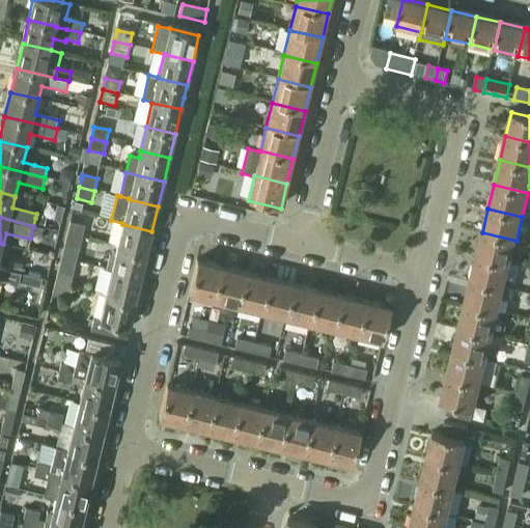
[(71,223),(67,234),(83,239),(86,227),(71,223)]
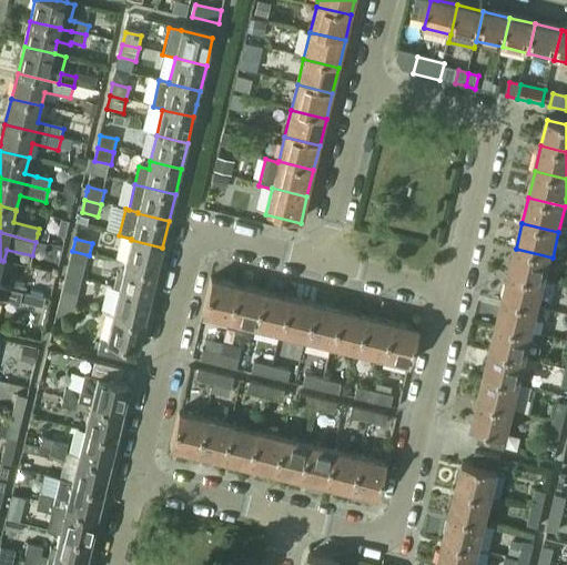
[(125,264),(157,272),(162,248),(131,240),(125,264)]
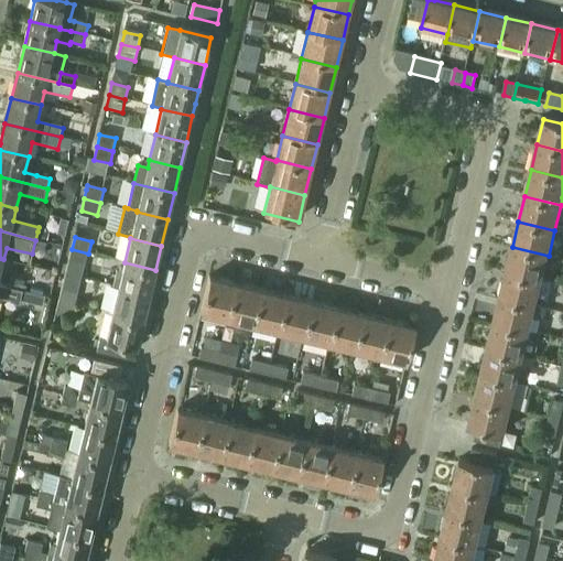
[(542,282),(549,256),(512,247),(506,273),(542,282)]
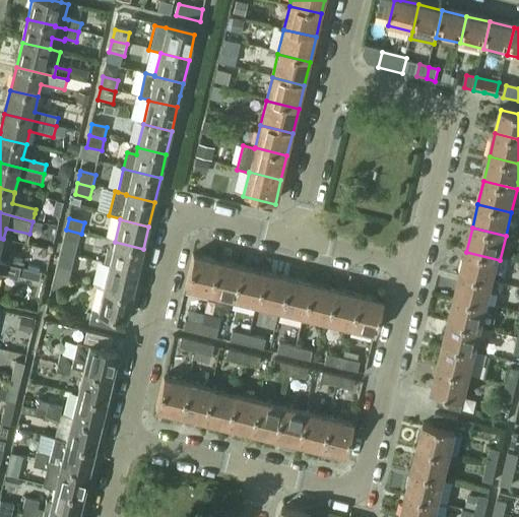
[(66,230),(63,243),(78,247),(81,234),(66,230)]
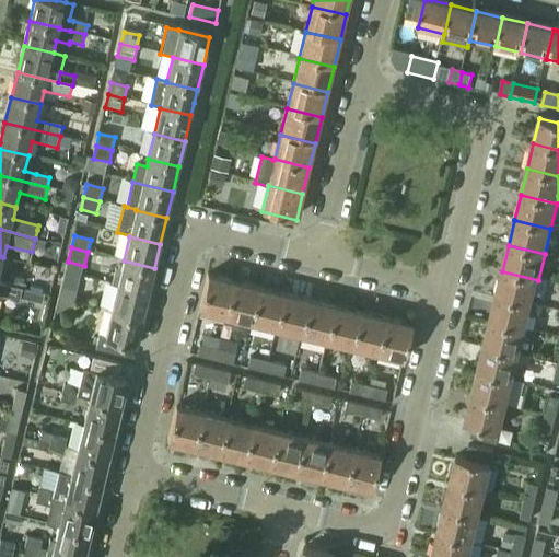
[(116,271),(113,286),(117,287),(117,286),(148,293),(154,268),(124,260),(121,269),(119,269),(116,271)]
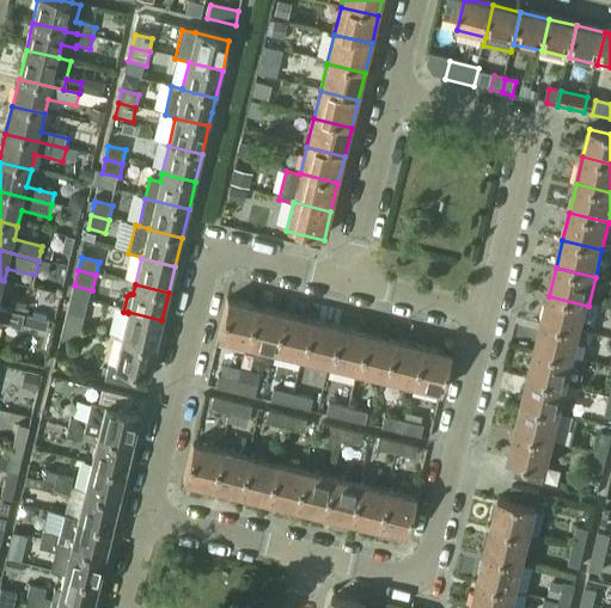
[(581,333),(588,306),(549,296),(542,324),(581,333)]
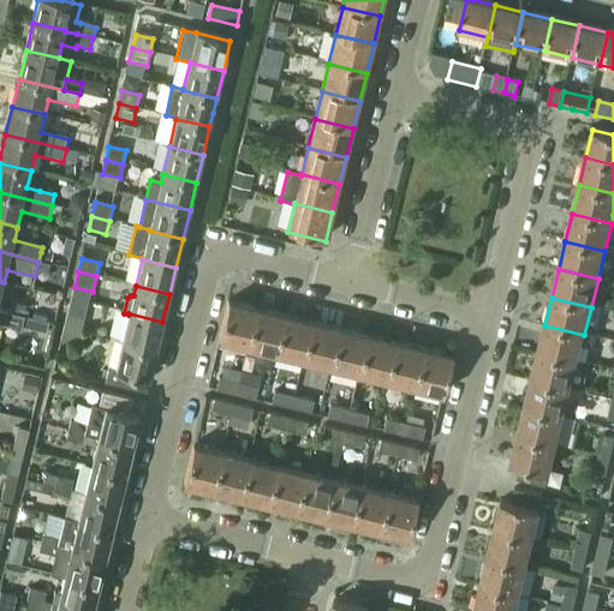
[(249,348),(257,310),(228,304),(220,341),(249,348)]
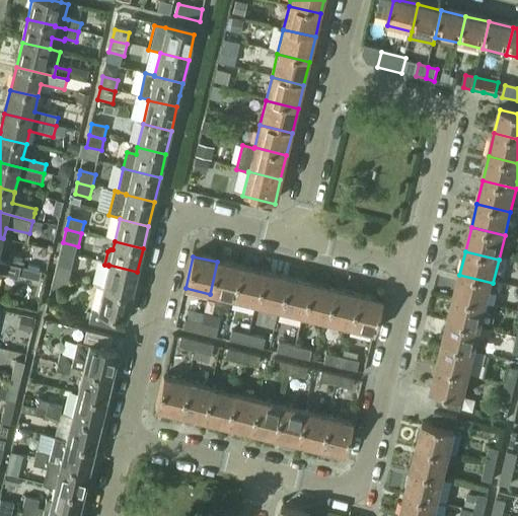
[(240,268),(217,262),(210,294),(233,300),(240,268)]
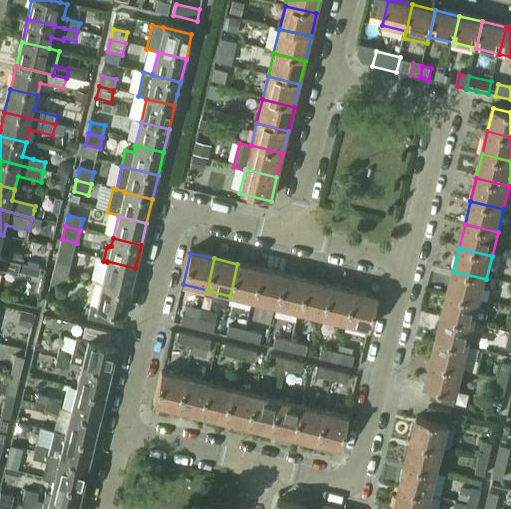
[(0,269),(5,271),(5,272),(18,275),(20,265),(8,262),(0,259),(0,269)]
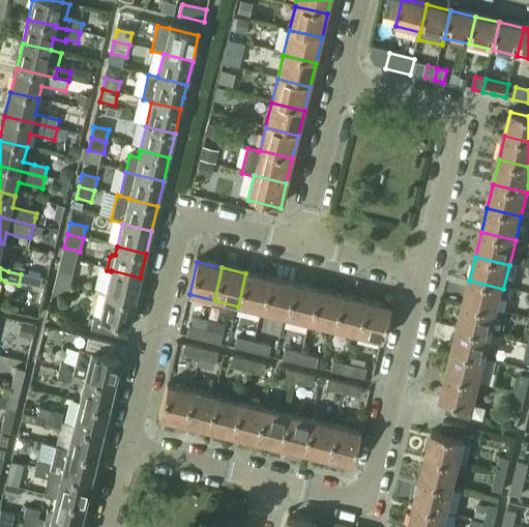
[(106,295),(134,302),(140,277),(111,270),(111,271),(106,295)]
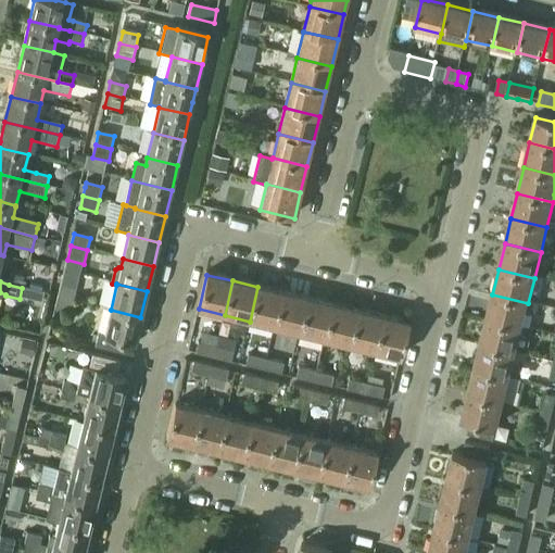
[(62,285),(59,297),(75,301),(77,288),(62,285)]
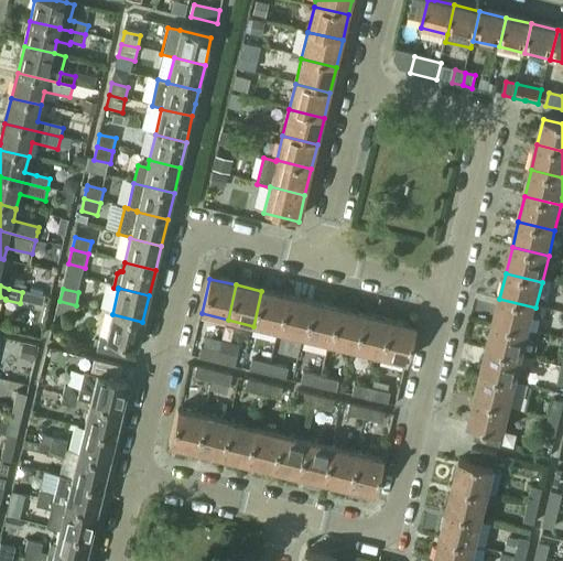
[(288,298),(261,291),(253,326),(279,333),(288,298)]
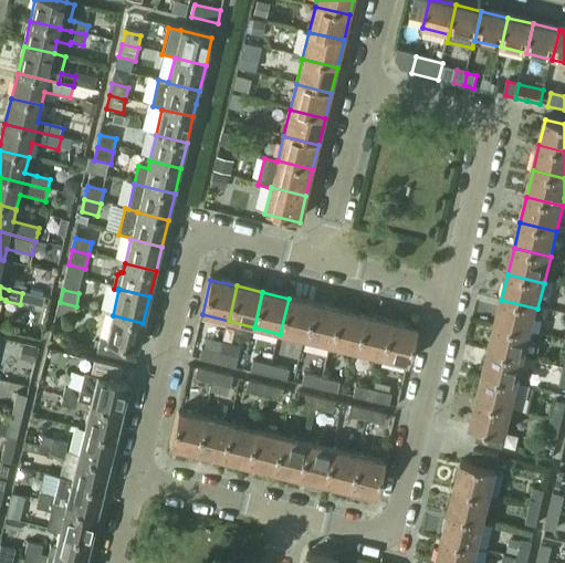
[(314,304),(289,299),(280,334),(305,340),(314,304)]
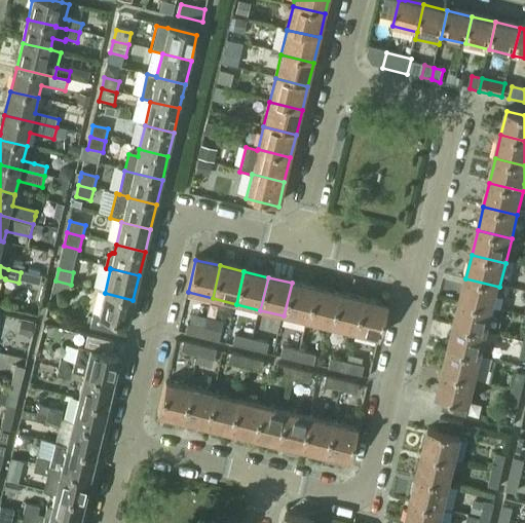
[(494,310),(499,287),(465,278),(460,302),(494,310)]
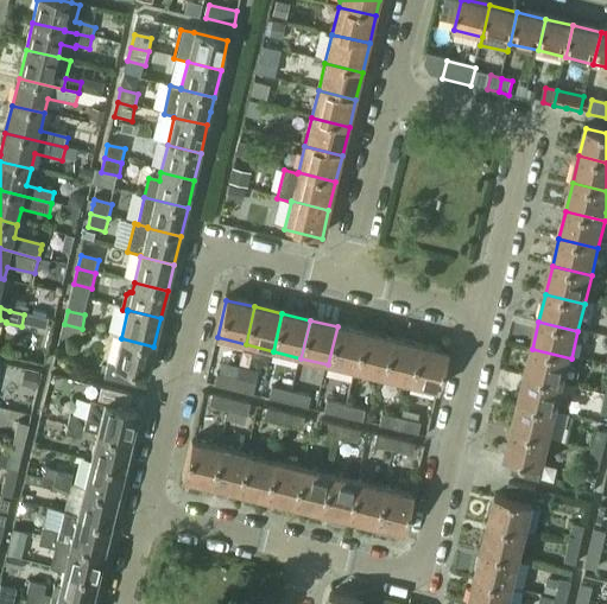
[(64,324),(61,338),(78,343),(82,329),(64,324)]
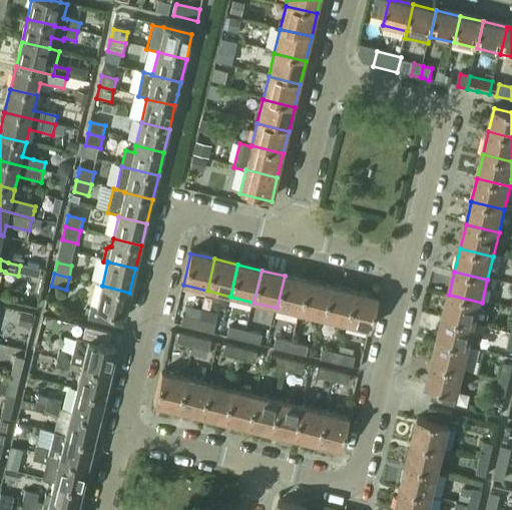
[(308,282),(285,276),(277,308),(300,314),(308,282)]
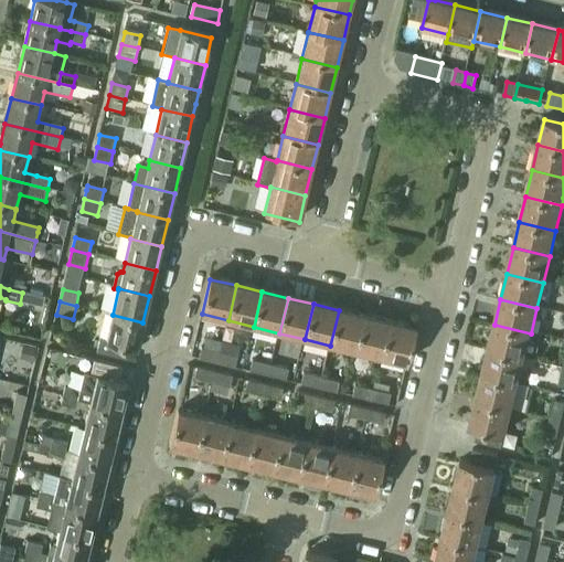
[(364,316),(339,310),(330,346),(355,351),(364,316)]
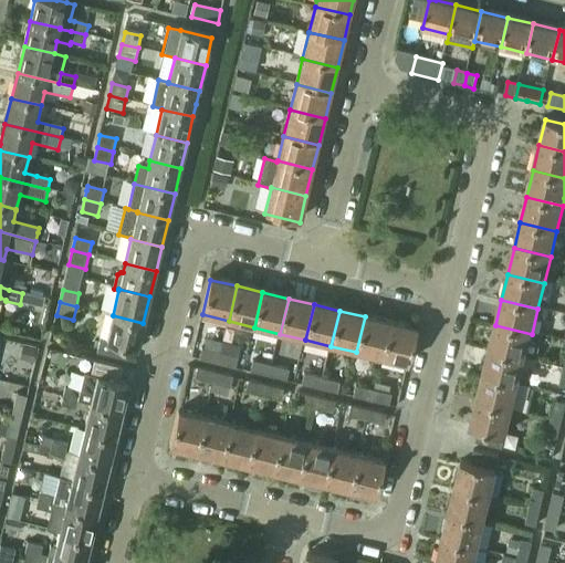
[(143,323),(113,315),(106,341),(100,340),(96,354),(125,361),(128,346),(137,348),(143,323)]
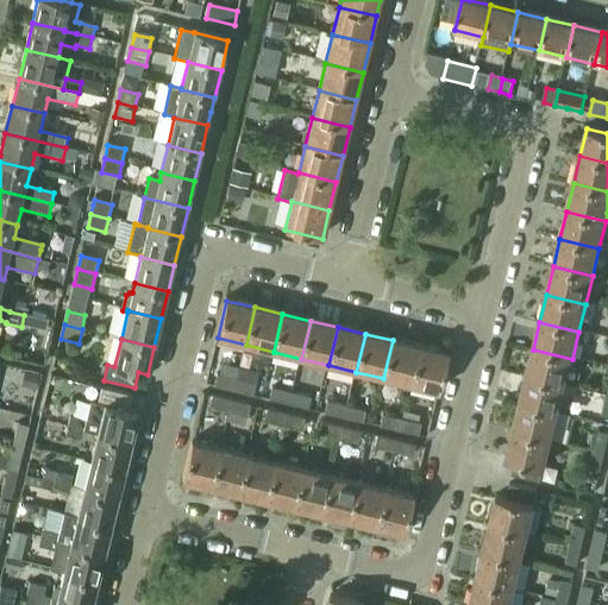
[(420,347),(393,340),(383,378),(411,385),(420,347)]
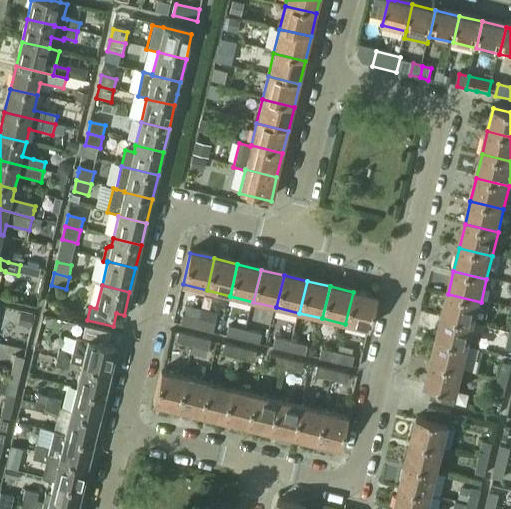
[(353,292),(345,324),(369,330),(377,298),(353,292)]
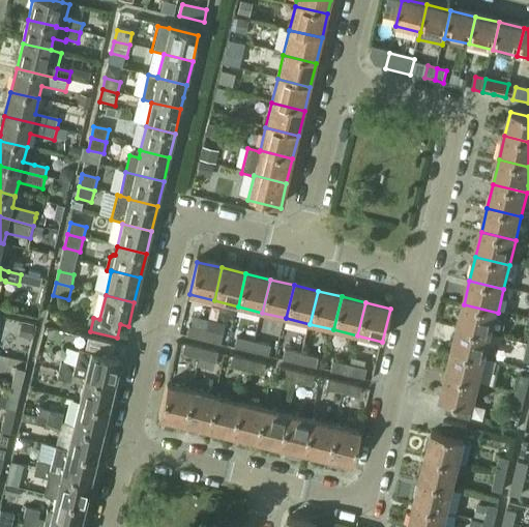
[(492,338),(498,313),(464,304),(458,328),(492,338)]
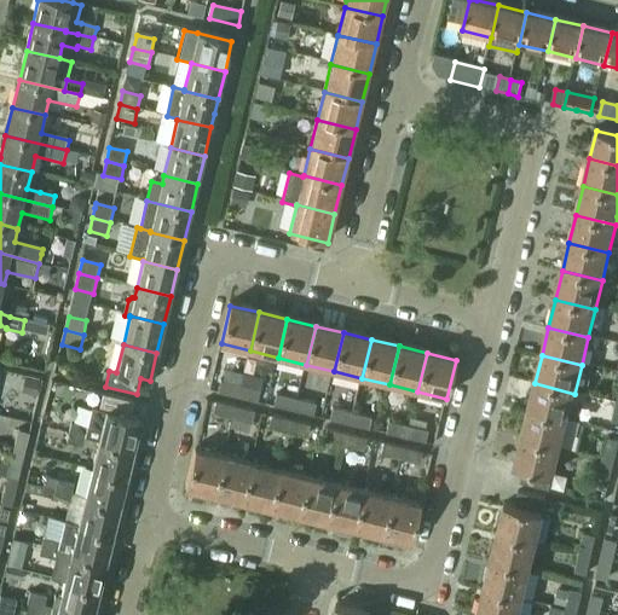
[(238,399),(241,388),(221,383),(219,395),(238,399)]
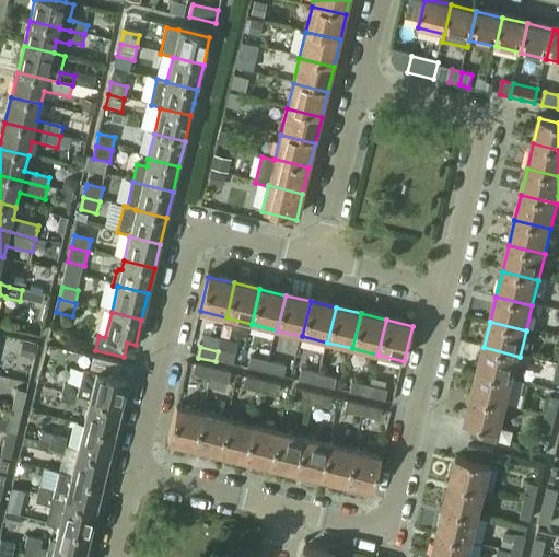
[(513,382),(520,357),(484,347),(477,373),(513,382)]
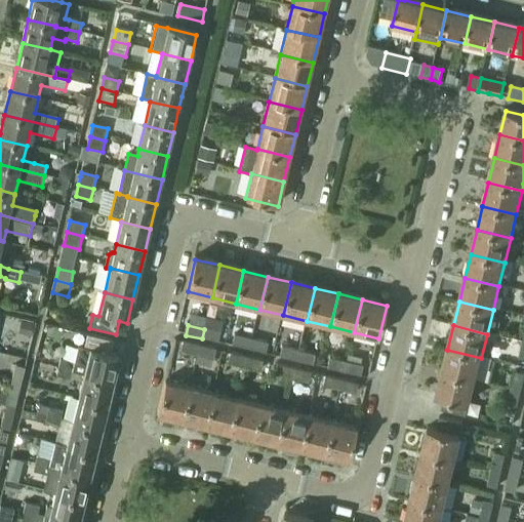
[(204,329),(202,338),(217,343),(220,332),(204,329)]
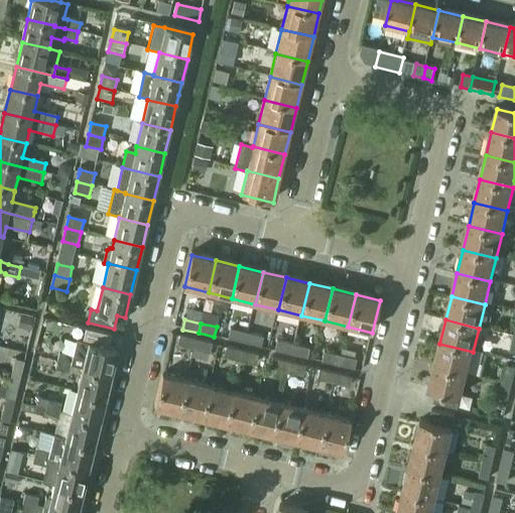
[(83,369),(111,376),(117,352),(109,350),(112,337),(86,331),(83,344),(78,343),(73,358),(74,358),(72,366),(83,369)]
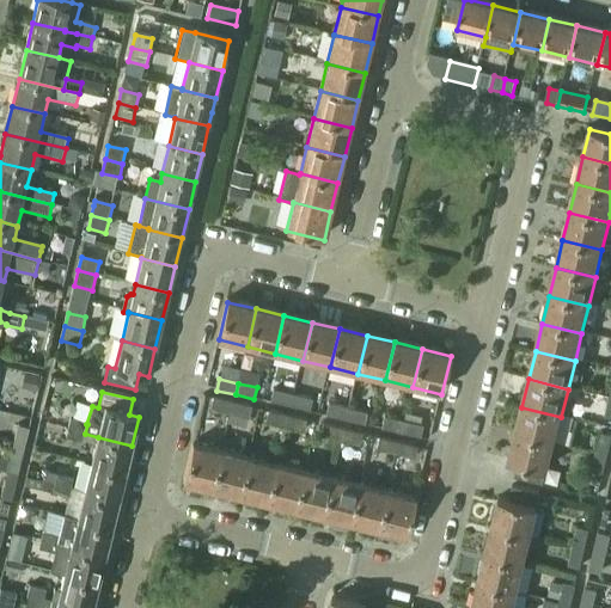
[(274,392),(272,404),(291,409),(293,395),(274,392)]
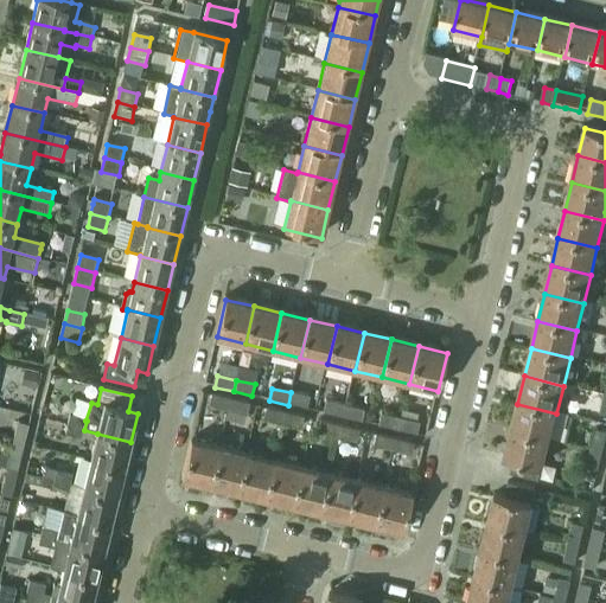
[(291,392),(288,405),(307,410),(310,397),(291,392)]
